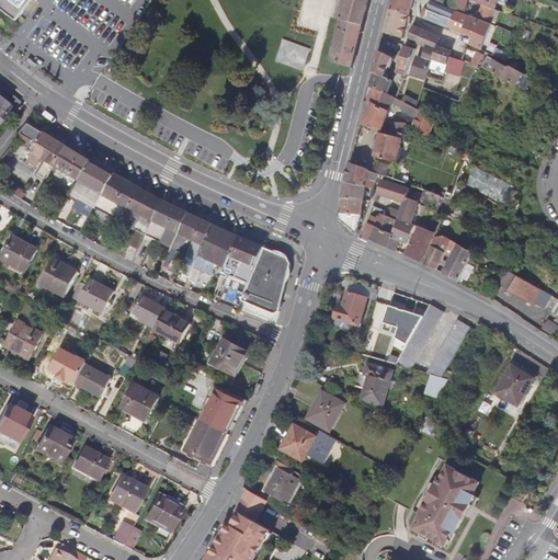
[(0,9),(12,19),(26,0),(0,0),(0,9)]
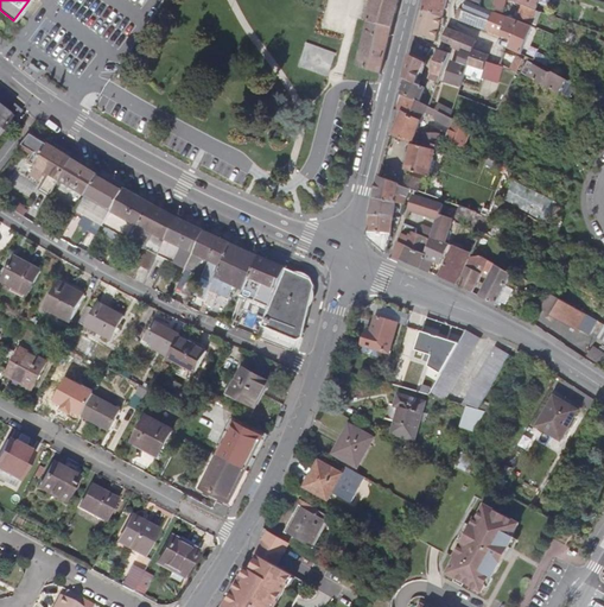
[(369,0),(363,21),(364,23),(354,64),(369,70),(377,74),(379,74),(396,0),(369,0)]
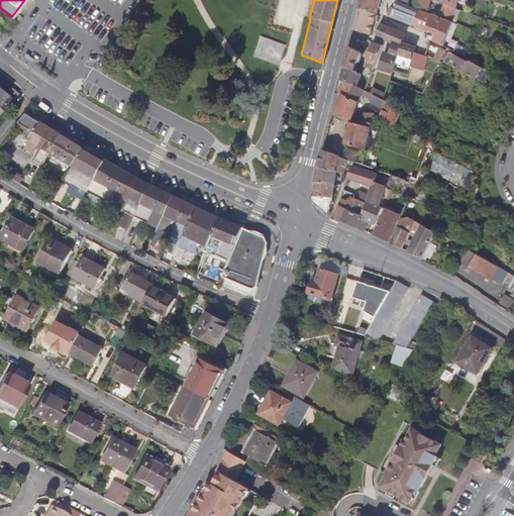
[(357,0),(355,7),(375,14),(379,0),(357,0)]
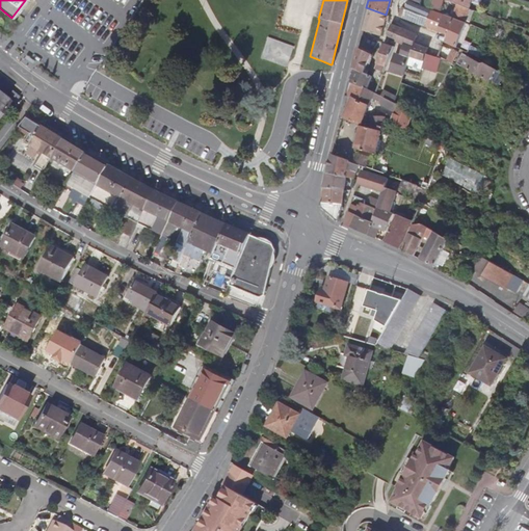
[(439,9),(442,0),(424,0),(423,4),(439,9)]
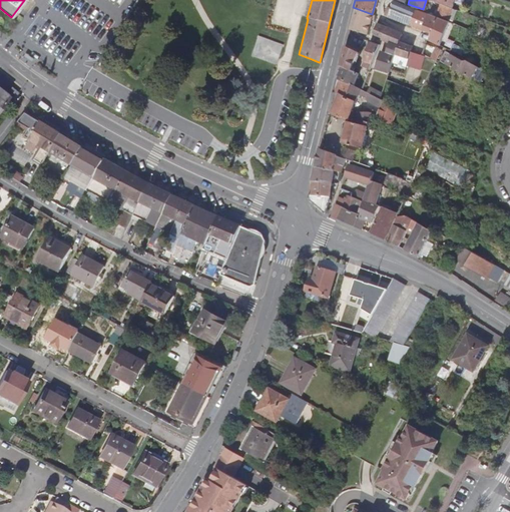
[(387,16),(421,30),(427,14),(403,5),(392,1),(390,8),(387,16)]
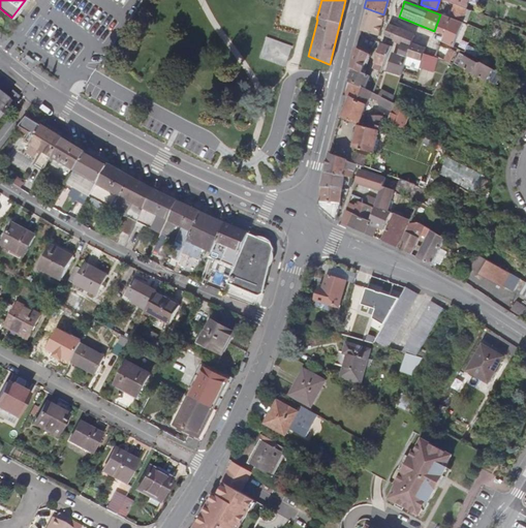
[(447,14),(461,20),(465,7),(452,2),(447,14)]
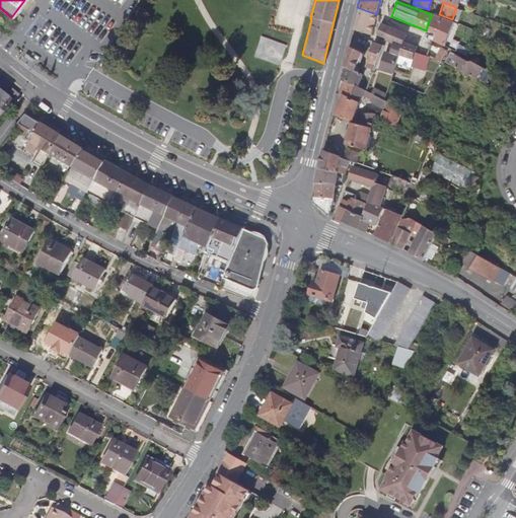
[(357,7),(351,29),(370,34),(376,14),(357,7)]
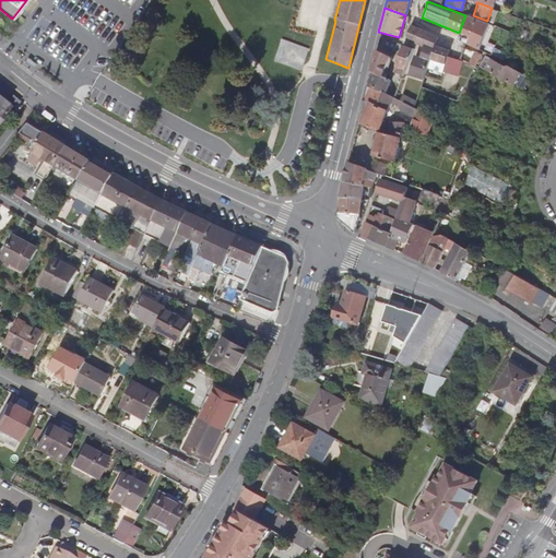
[(466,44),(477,49),(487,24),(486,24),(465,15),(459,33),(469,36),(466,44)]
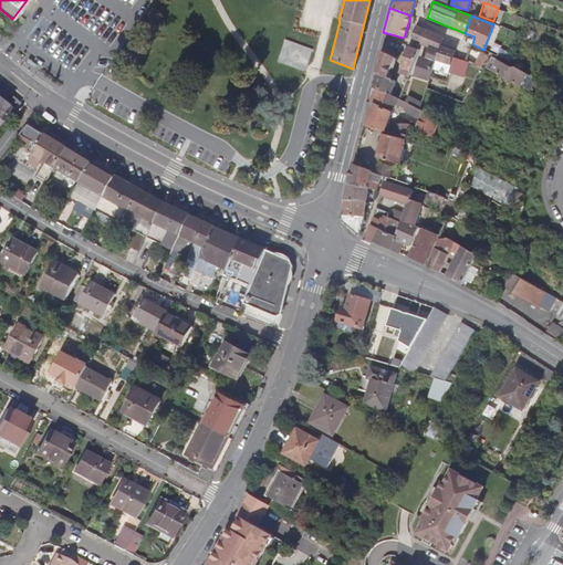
[(418,42),(424,29),(414,24),(409,35),(413,40),(418,42)]
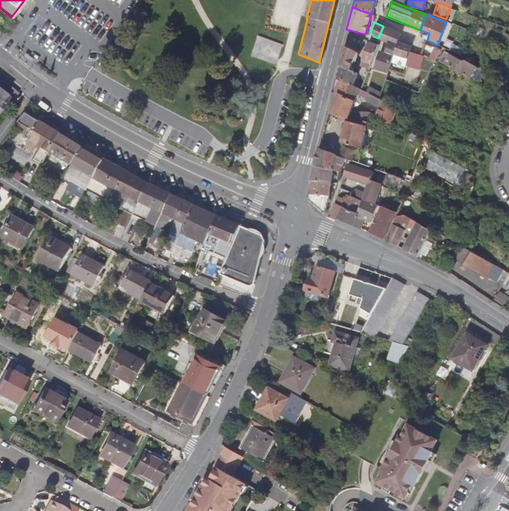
[(392,54),(397,41),(399,32),(392,29),(383,26),(378,38),(378,39),(387,43),(384,53),(379,52),(374,68),(386,73),(388,68),(392,54)]
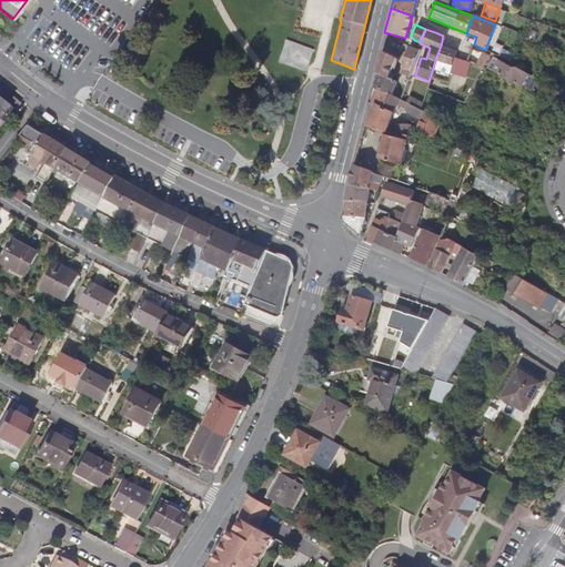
[(312,48),(283,38),(275,61),(303,71),(312,48)]
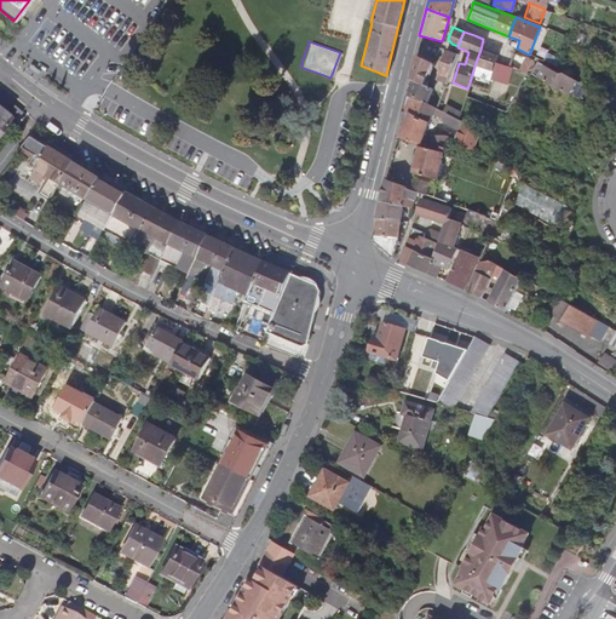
[(415,55),(406,96),(426,105),(432,89),(422,85),(438,47),(419,41),(415,55)]
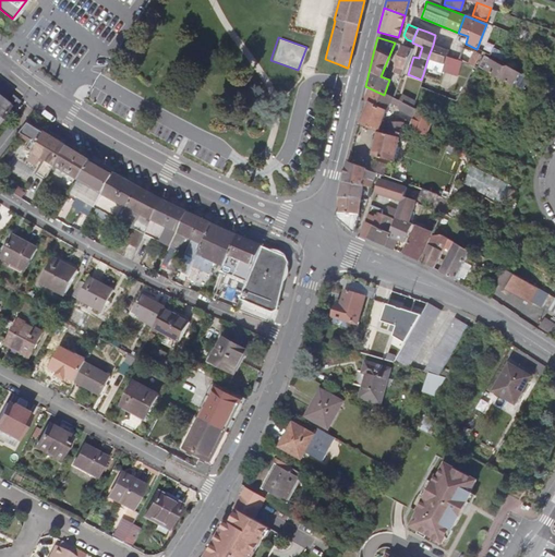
[(411,48),(405,46),(401,45),(391,72),(400,75),(411,48)]
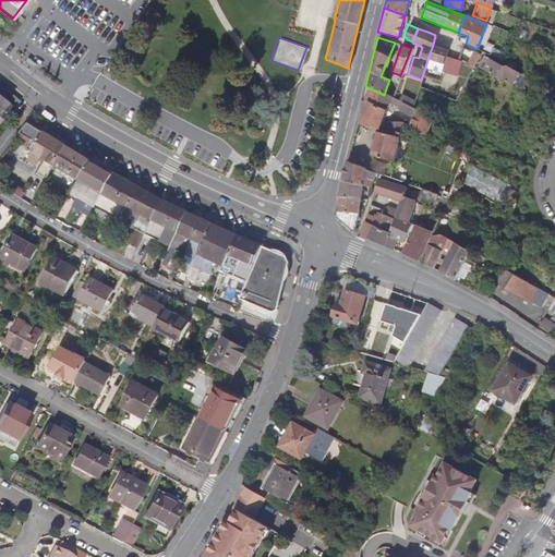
[(446,49),(433,45),(427,59),(442,64),(445,56),(445,55),(446,49)]
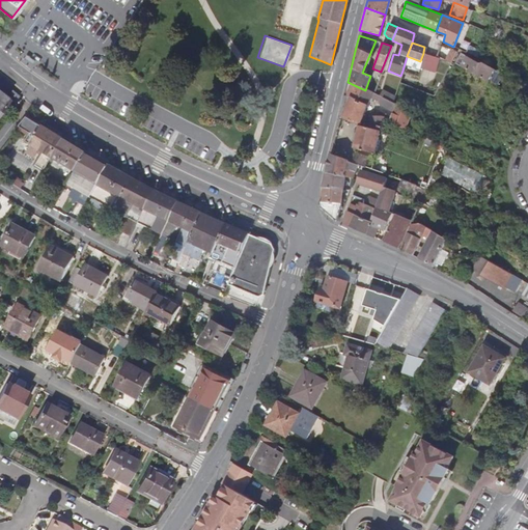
[(450,60),(455,51),(449,48),(446,54),(443,59),(449,62),(450,60)]
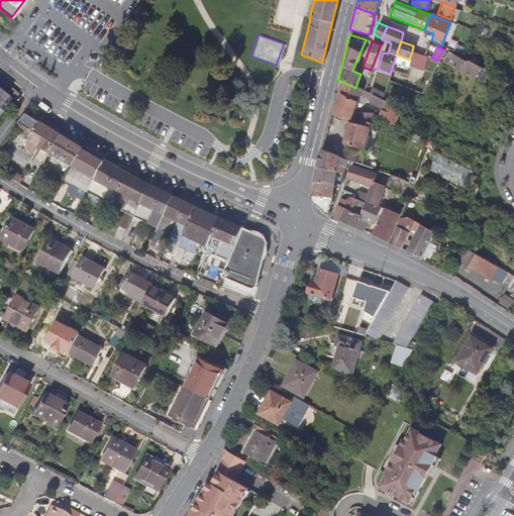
[(426,57),(412,52),(409,60),(408,65),(422,70),(426,57)]
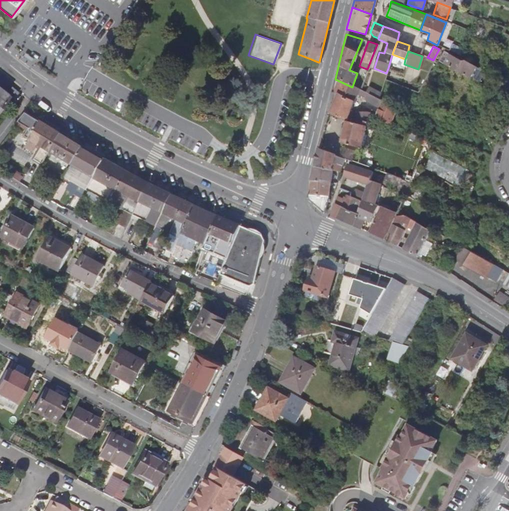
[(447,54),(442,63),(469,78),(478,83),(484,72),(475,67),(463,60),(461,61),(447,54)]
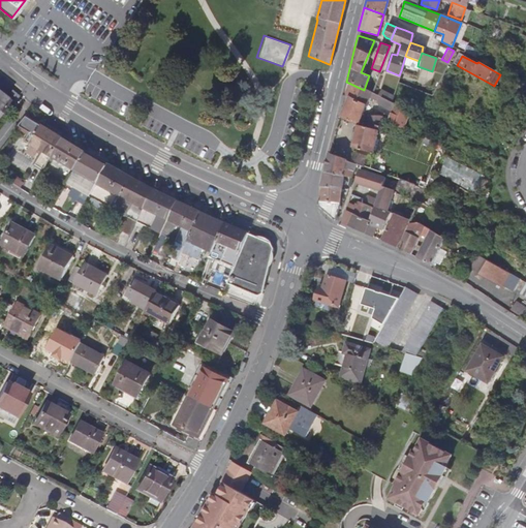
[(347,96),(340,117),(356,125),(358,125),(368,97),(373,99),(378,100),(380,97),(376,95),(371,93),(364,90),(346,82),(343,94),(347,96)]
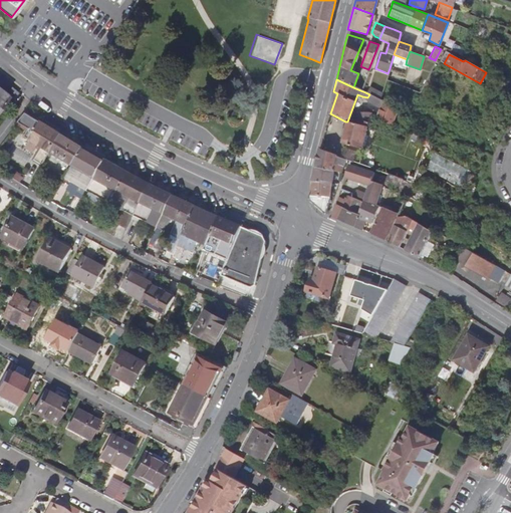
[(369,94),(379,98),(381,91),(368,85),(365,92),(369,94)]
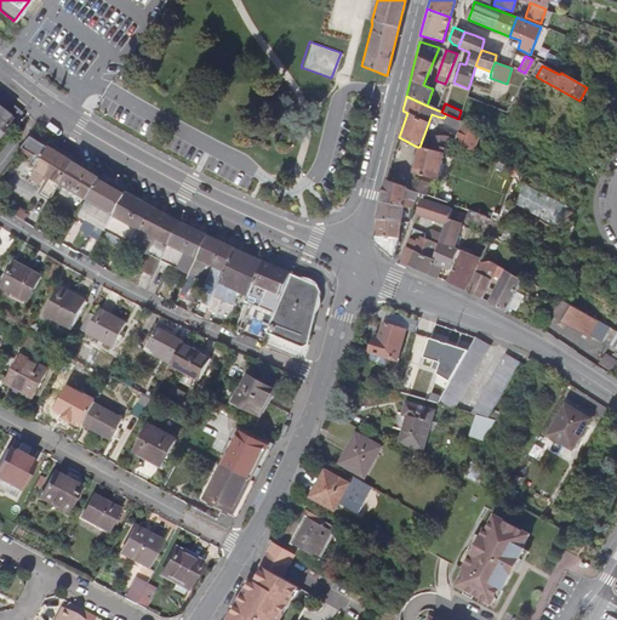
[(0,131),(11,118),(0,109),(0,131)]
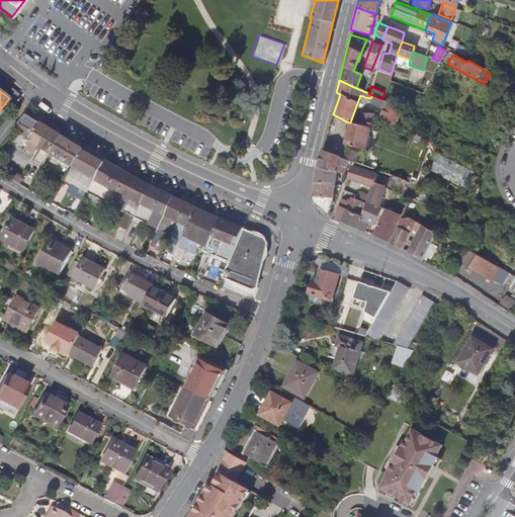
[(369,102),(383,108),(385,101),(382,99),(372,95),(370,98),(369,102)]
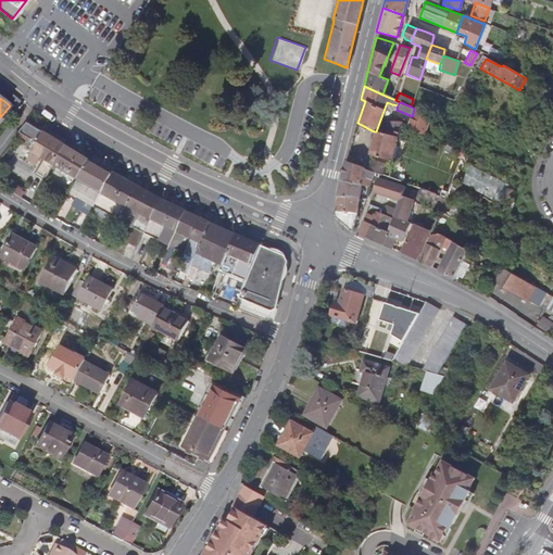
[(407,126),(423,134),(429,116),(414,109),(412,116),(407,126)]
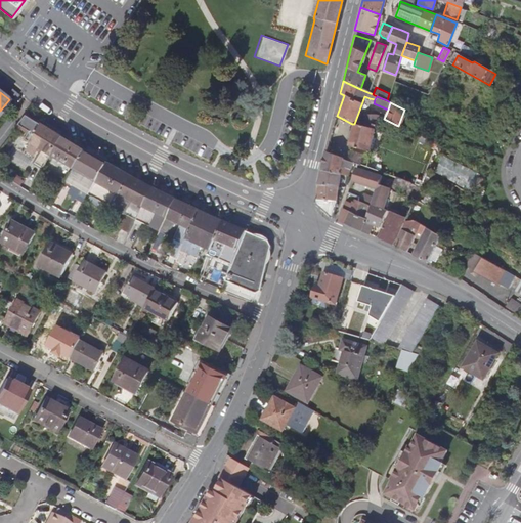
[(354,124),(352,124),(347,145),(368,150),(378,116),(379,115),(363,115),(359,125),(354,124)]
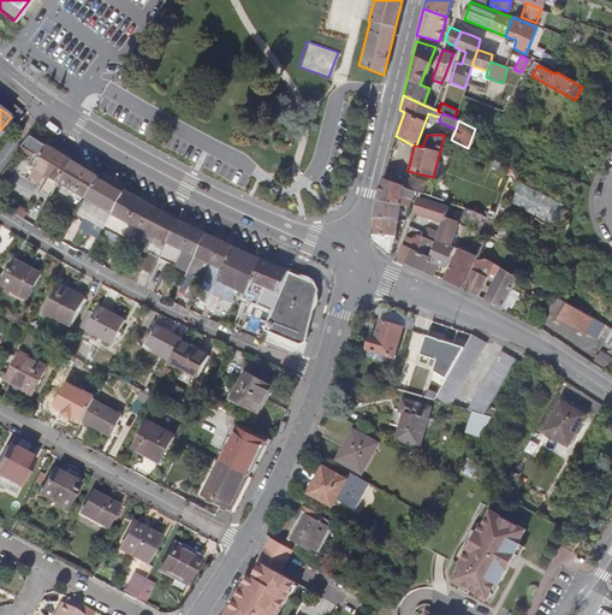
[(58,184),(72,161),(47,146),(34,169),(42,173),(48,177),(40,191),(49,197),(58,184)]
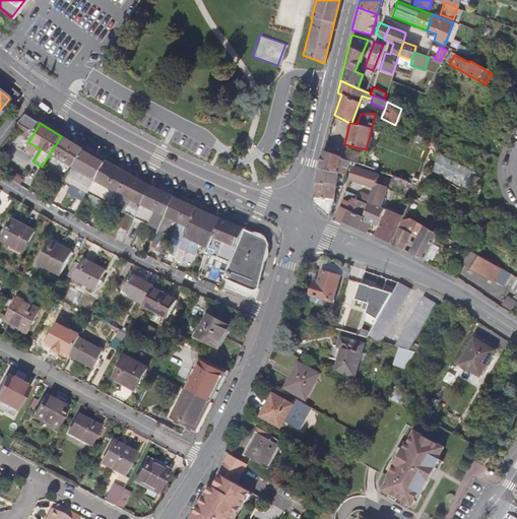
[(72,143),(61,136),(49,155),(42,167),(45,168),(65,180),(82,149),(72,143)]
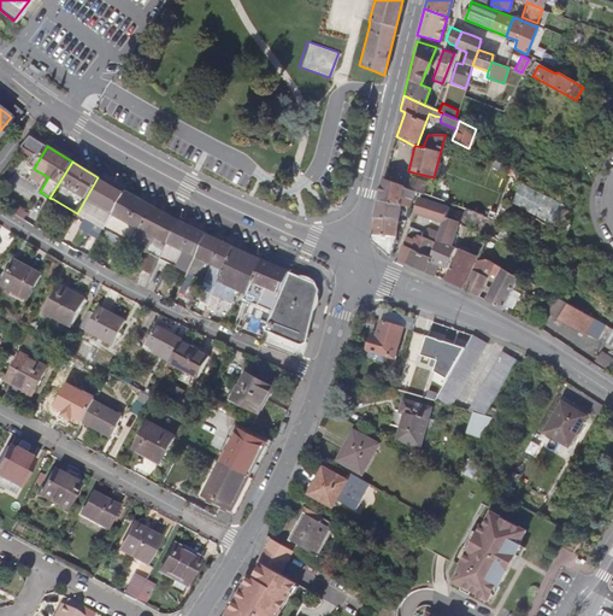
[(42,174),(34,169),(29,177),(37,182),(42,174)]
